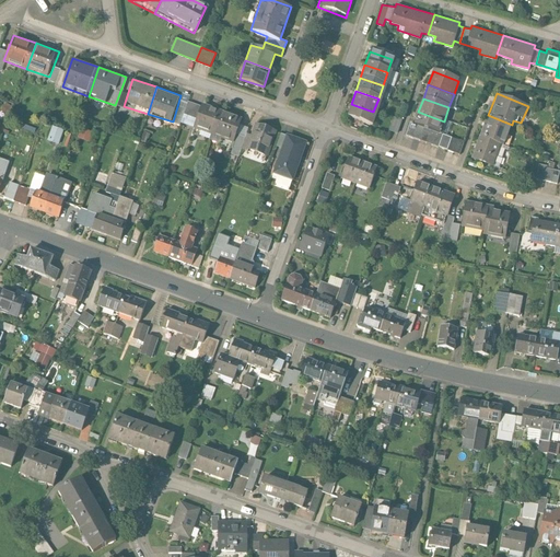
[(212,138),(222,109),(201,103),(191,131),(212,138)]
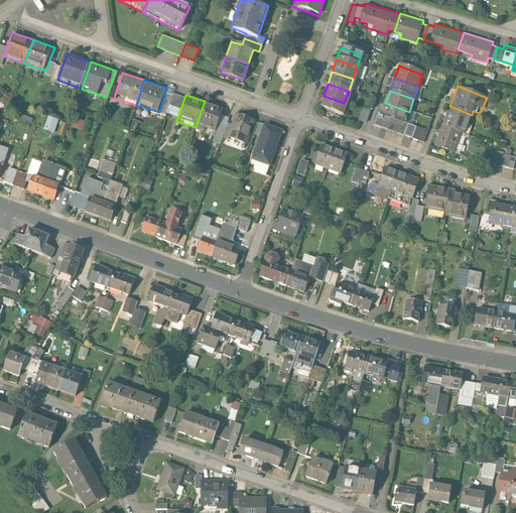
[(340,115),(344,103),(324,96),(318,108),(340,115)]
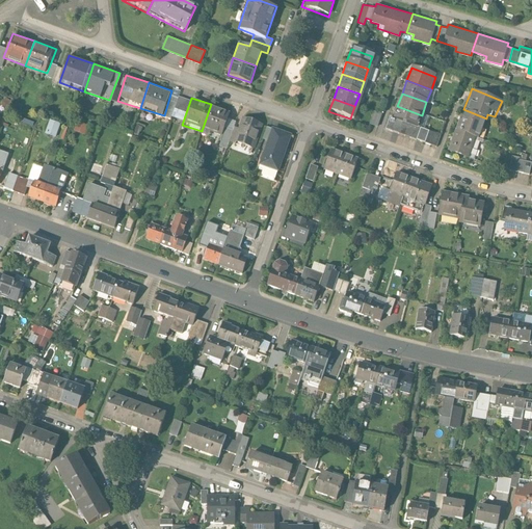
[(211,104),(202,131),(221,137),(230,110),(211,104)]
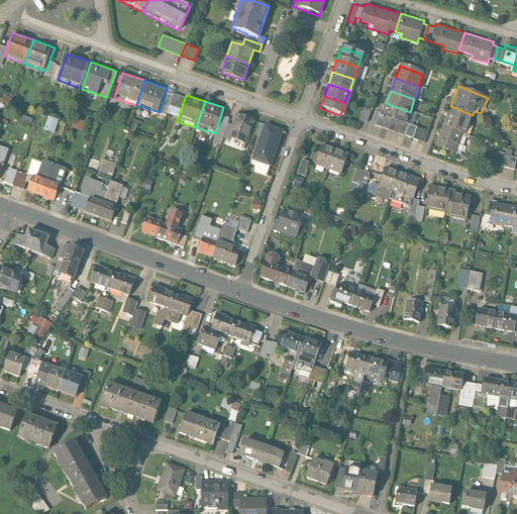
[(405,124),(410,112),(386,103),(382,116),(405,124)]
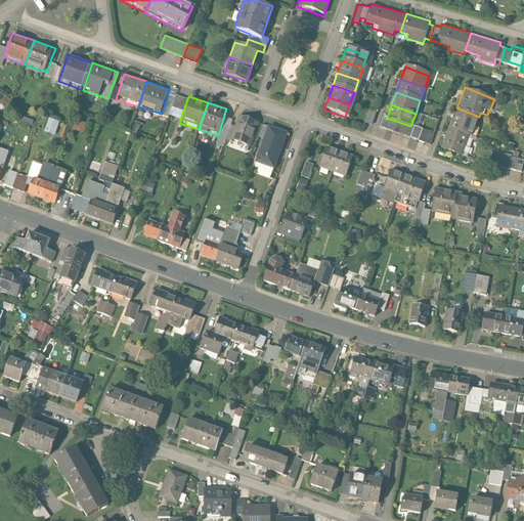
[(479,117),(456,107),(448,128),(471,137),(479,117)]
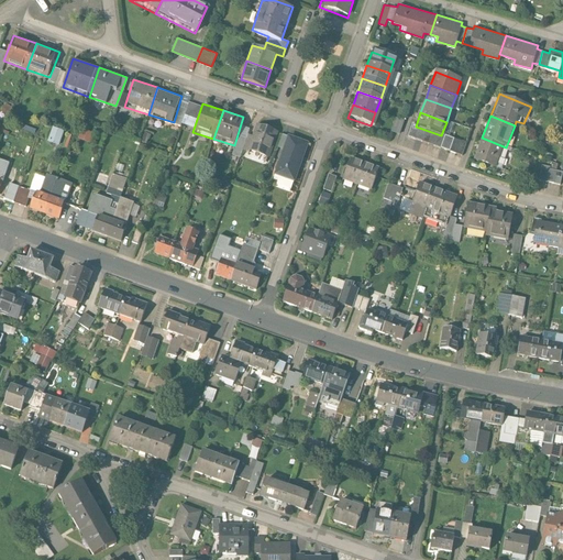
[(404,119),(396,117),(390,130),(399,133),(404,119)]
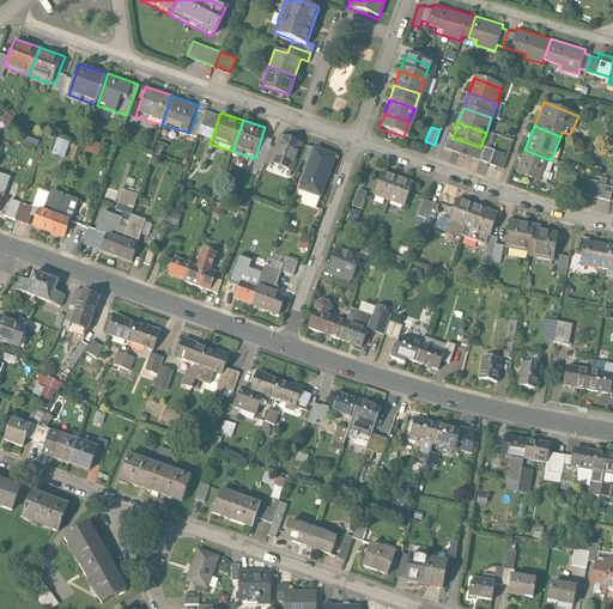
[(310,140),(284,131),(269,170),(296,180),(310,140)]
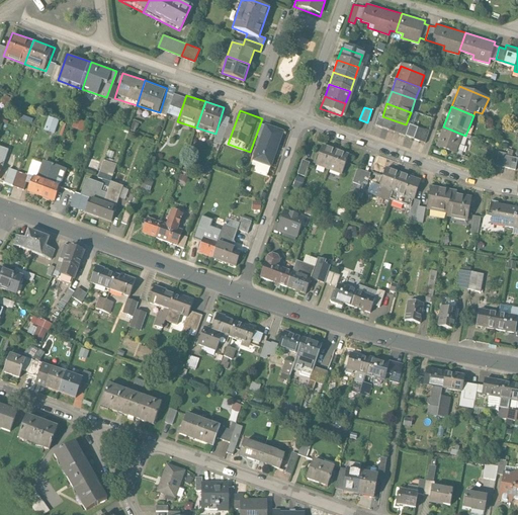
[(44,127),(55,131),(60,117),(49,113),(44,127)]
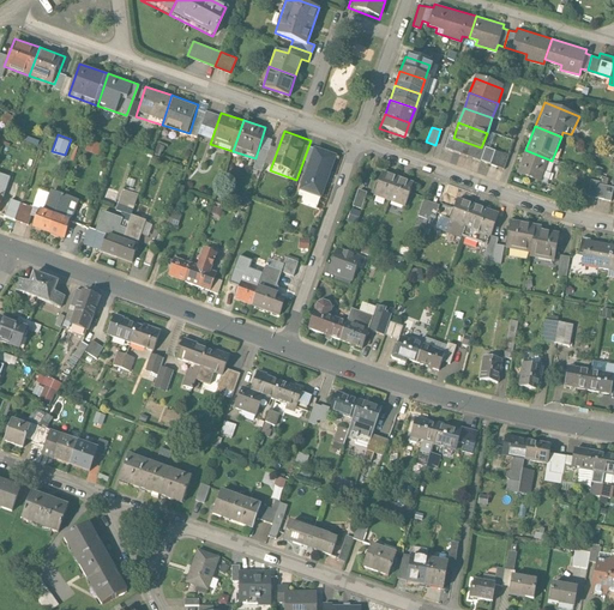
[(486,145),(481,158),(492,161),(495,148),(486,145)]
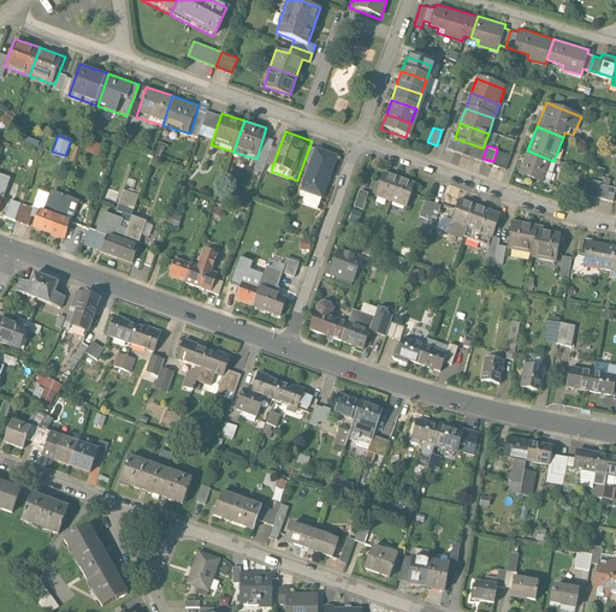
[(339,154),(317,147),(298,201),(321,208),(339,154)]
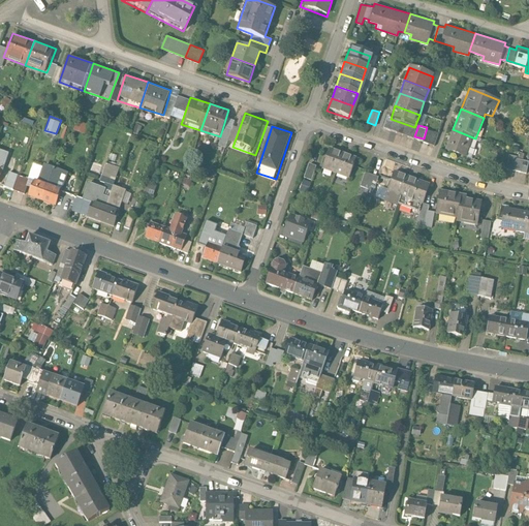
[(475,138),(453,129),(444,149),(467,158),(475,138)]
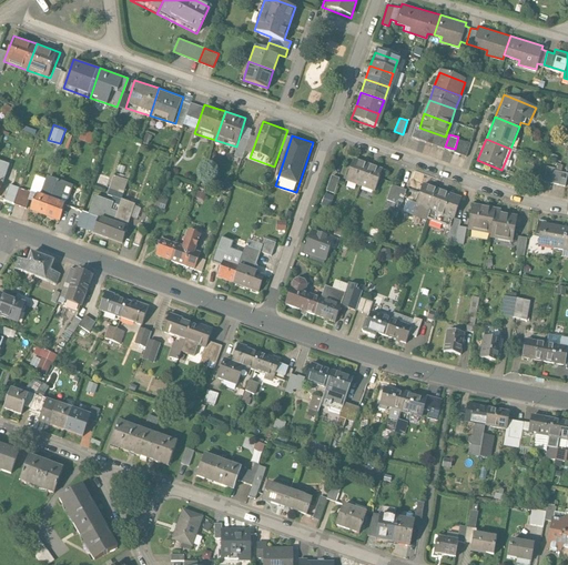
[(345,182),(359,187),(368,163),(353,159),(345,182)]
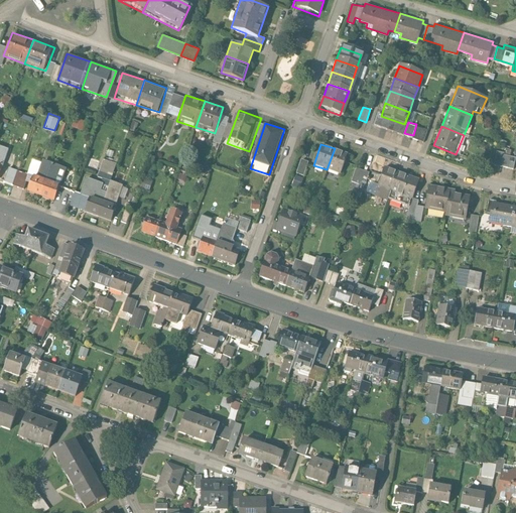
[(0,171),(8,148),(0,145),(0,171)]
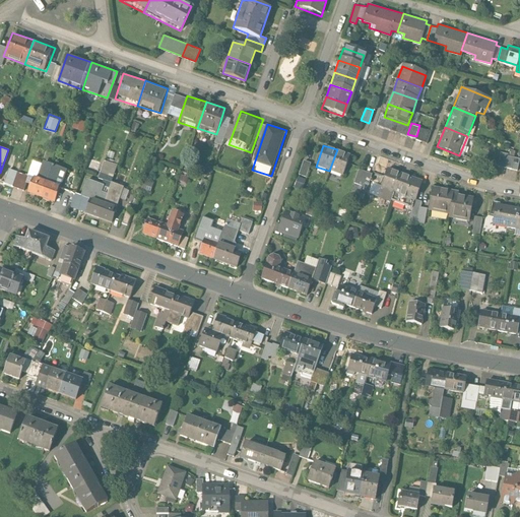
[(350,154),(337,149),(329,171),(343,176),(350,154)]
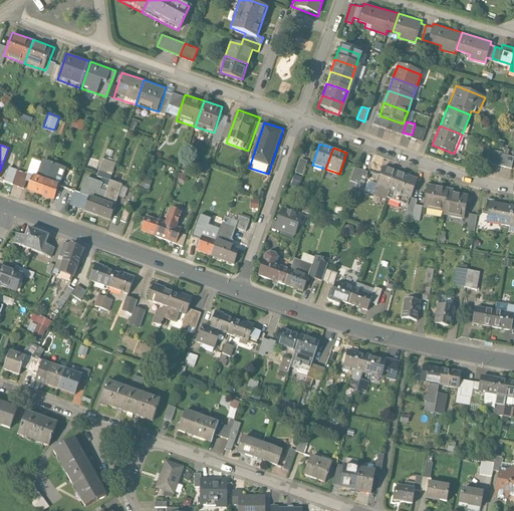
[(502,152),(494,150),(491,163),(499,165),(502,153),(502,152)]
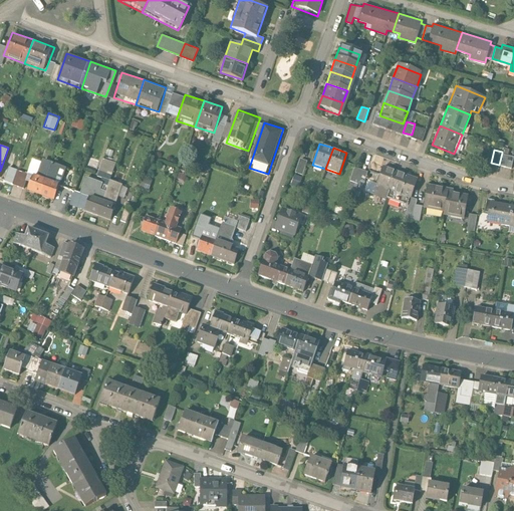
[(513,156),(502,153),(499,165),(511,167),(513,156)]
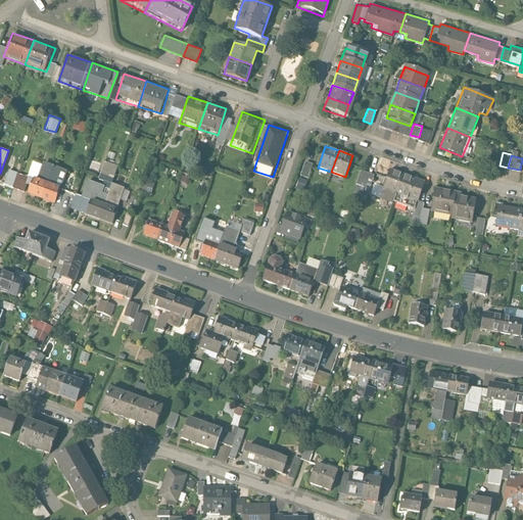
[(53,166),(35,158),(28,176),(28,177),(34,179),(29,193),(41,197),(53,166)]
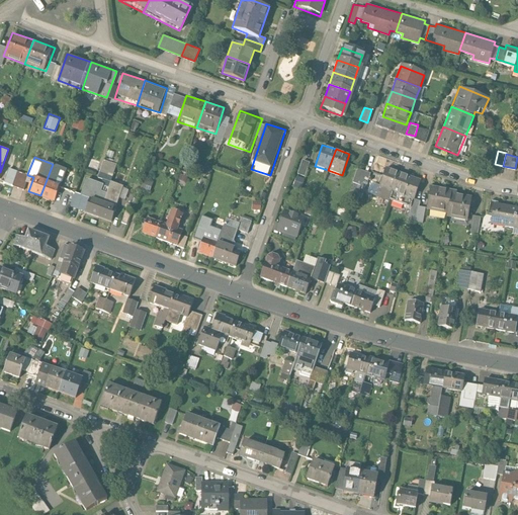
[(76,191),(71,205),(98,215),(110,180),(116,163),(103,158),(97,176),(102,178),(102,183),(86,177),(81,193),(76,191)]
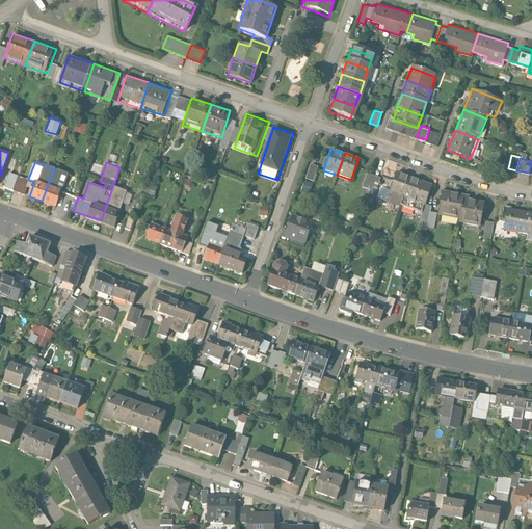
[(317,166),(310,164),(306,177),(313,179),(317,166)]
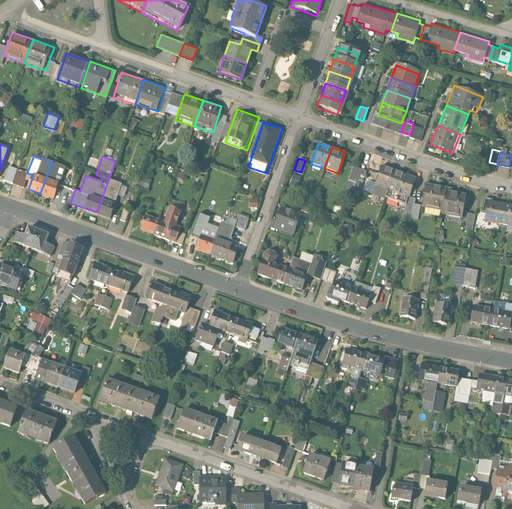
[(66,168),(52,162),(40,193),(54,199),(66,168)]
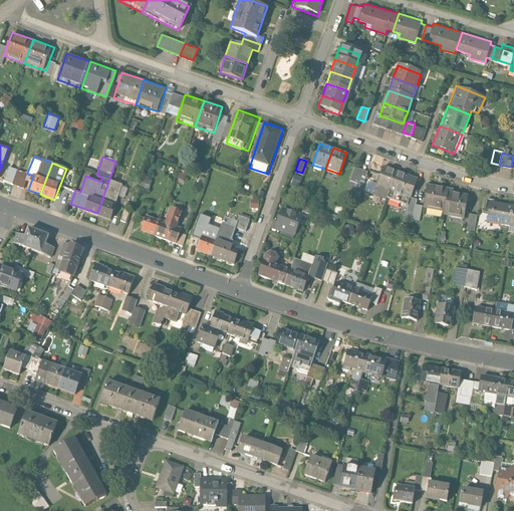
[(17,169),(8,166),(3,180),(12,183),(17,169)]
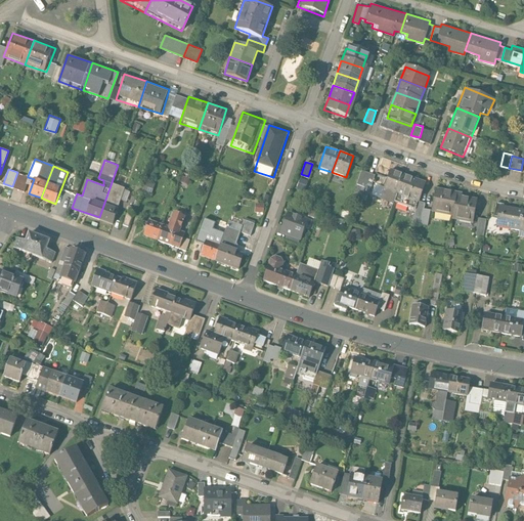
[(379,199),(397,205),(407,175),(389,169),(384,184),(375,181),(370,192),(380,196),(379,199)]
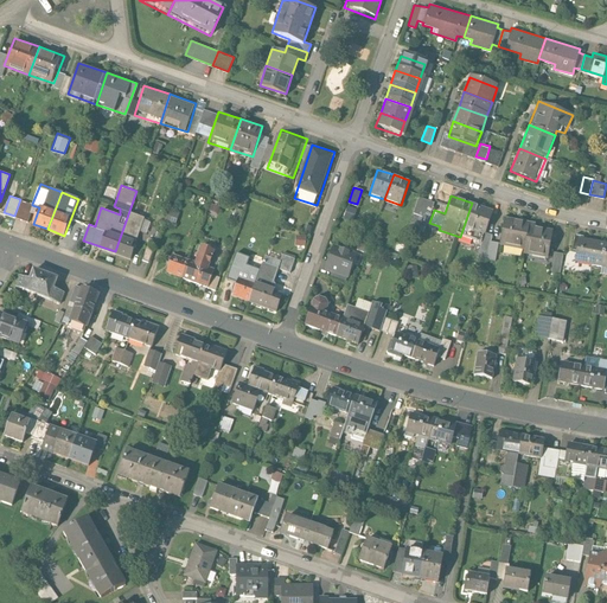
[(419,197),(409,224),(425,230),(434,203),(419,197)]
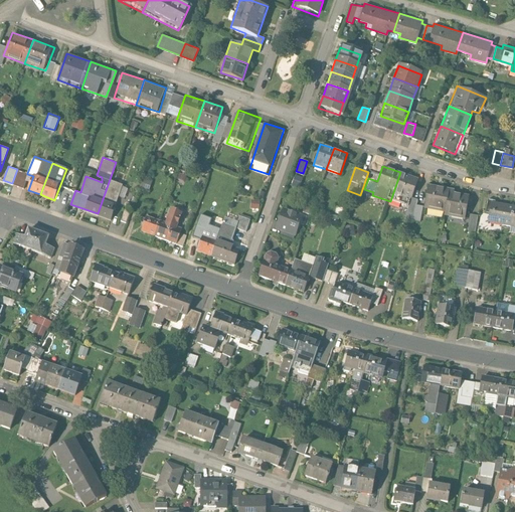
[(27,173),(17,169),(12,183),(22,187),(27,174),(27,173)]
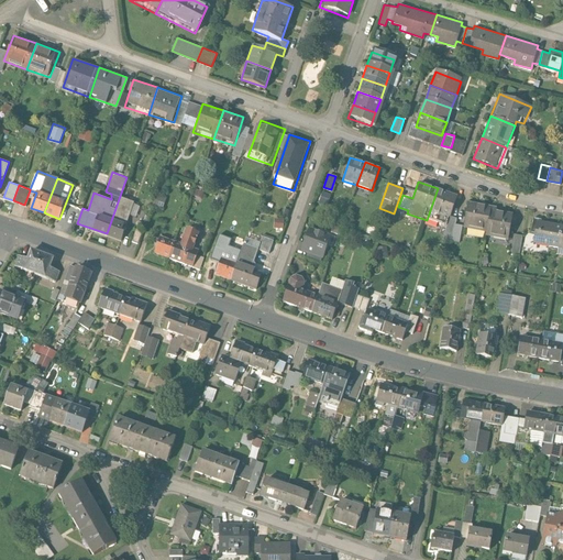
[(457,195),(438,188),(427,220),(445,227),(446,227),(451,215),(457,195)]
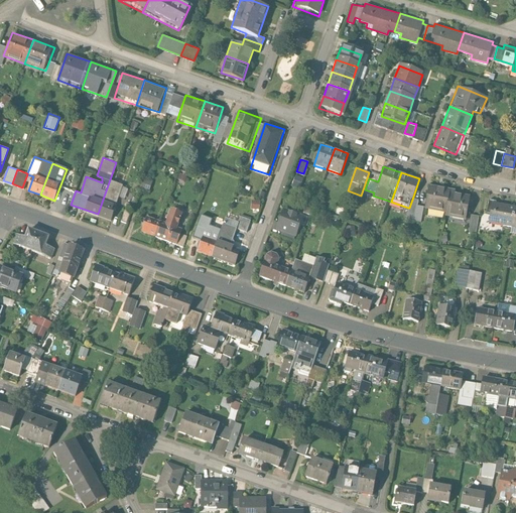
[(302,177),(295,174),(292,182),(299,185),(302,177)]
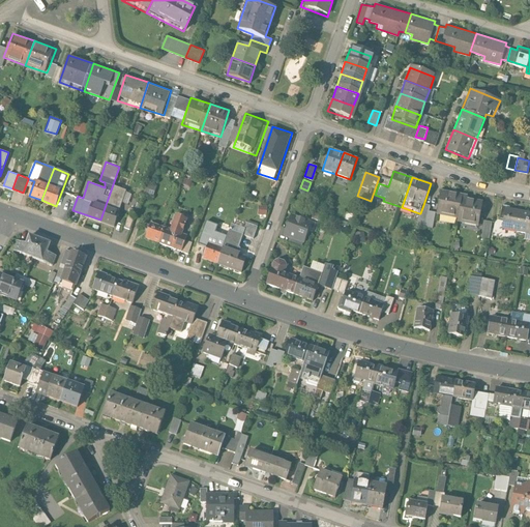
[(113,184),(100,220),(114,225),(122,201),(127,203),(131,193),(125,191),(125,189),(113,184)]
